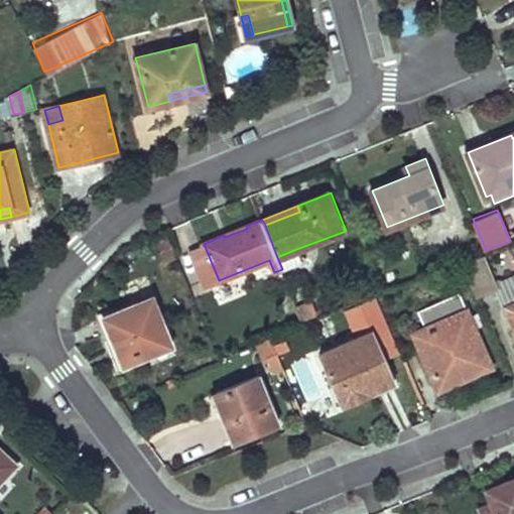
[(277,257),(282,269),(301,261),(296,249),(277,257)]
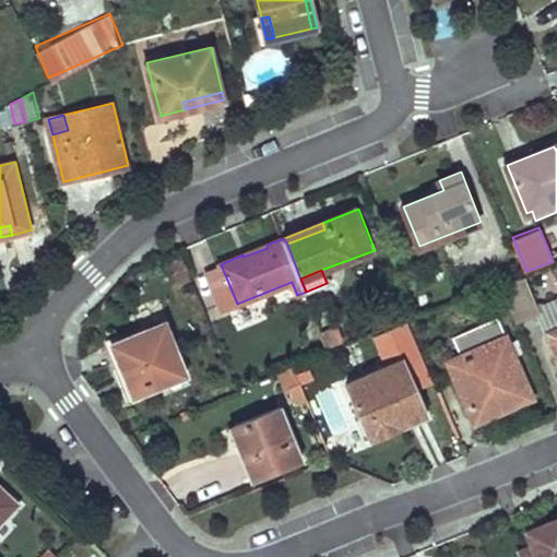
[(523,279),(504,287),(518,321),(537,313),(535,308),(536,307),(523,279)]
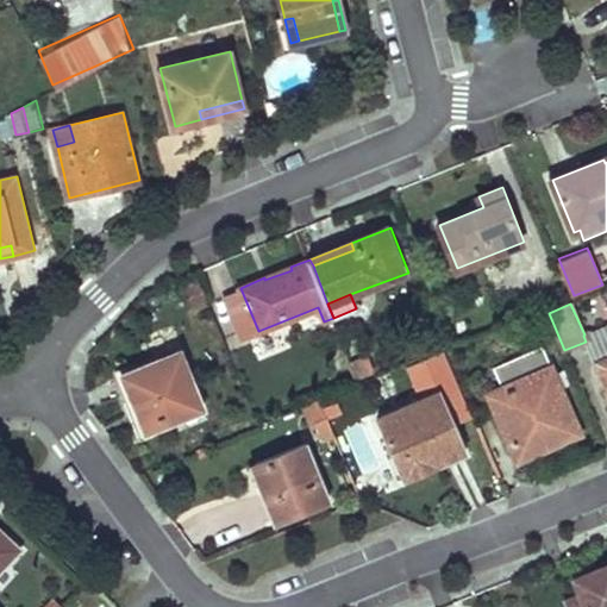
[(606,325),(584,335),(583,336),(586,342),(594,363),(598,362),(606,357),(606,325)]
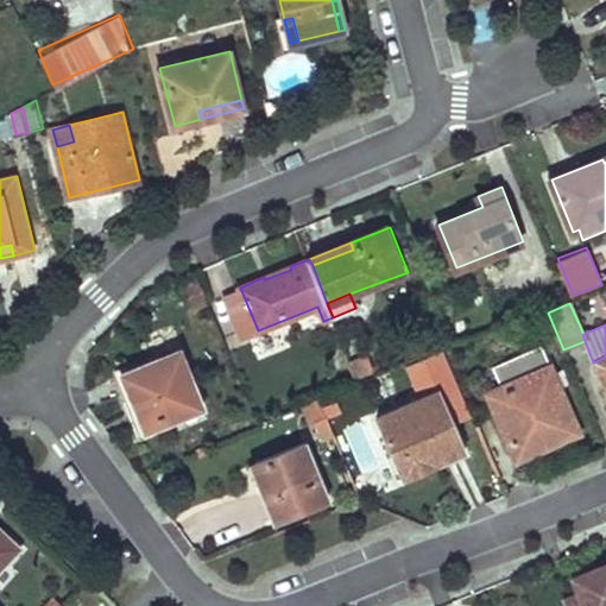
[(491,392),(516,452),(554,435),(556,442),(579,433),(543,347),(498,366),(506,385),(491,392)]
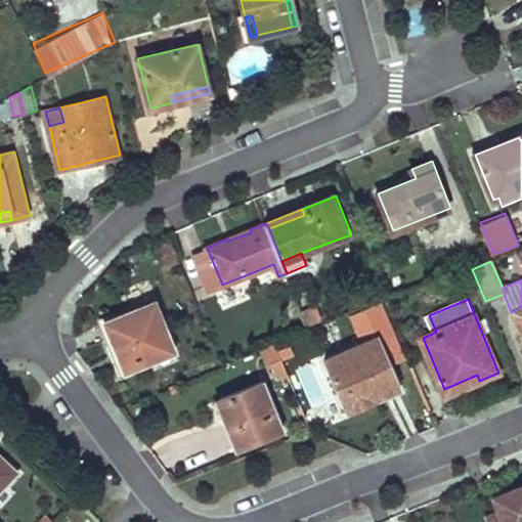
[(156,301),(137,308),(139,314),(158,307),(156,301)]
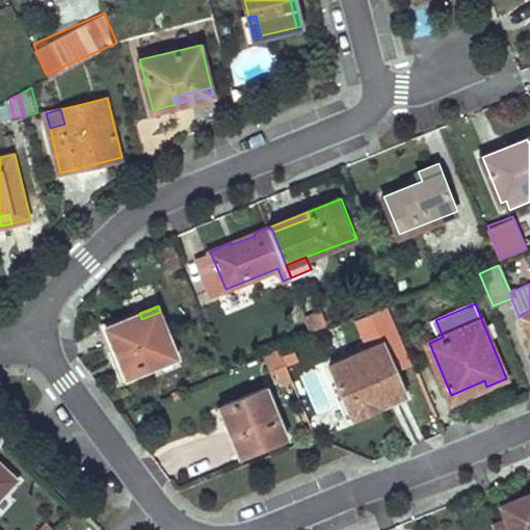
[(321,311),(307,317),(312,330),(327,324),(321,311)]
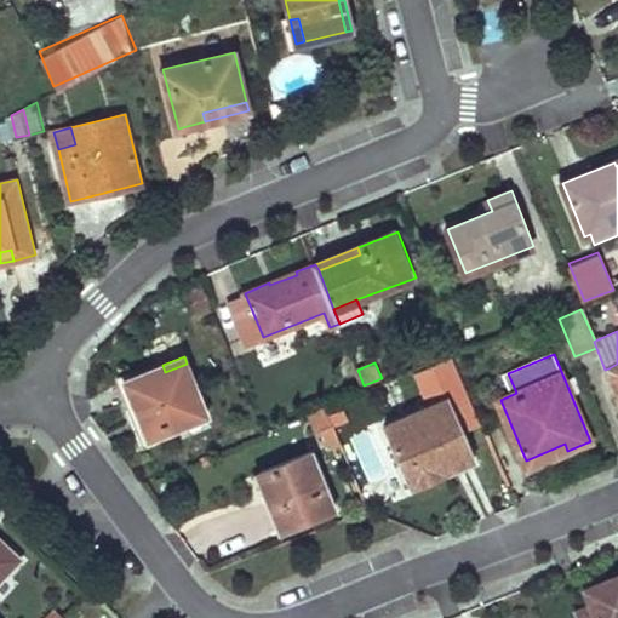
[(122,381),(133,411),(141,408),(152,438),(207,416),(187,364),(165,372),(162,365),(122,381)]
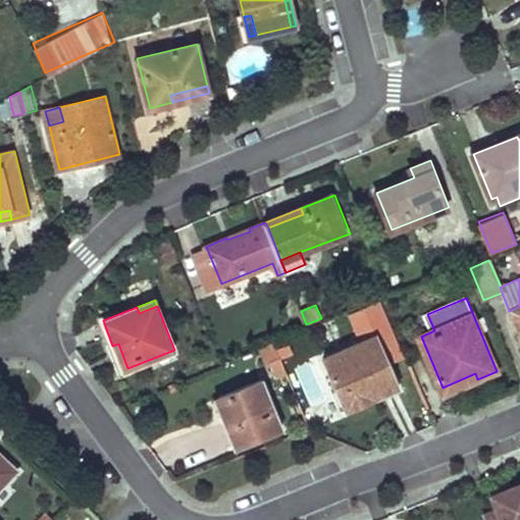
[(378,396),(369,374),(388,365),(375,336),(324,359),(348,410),(378,396)]
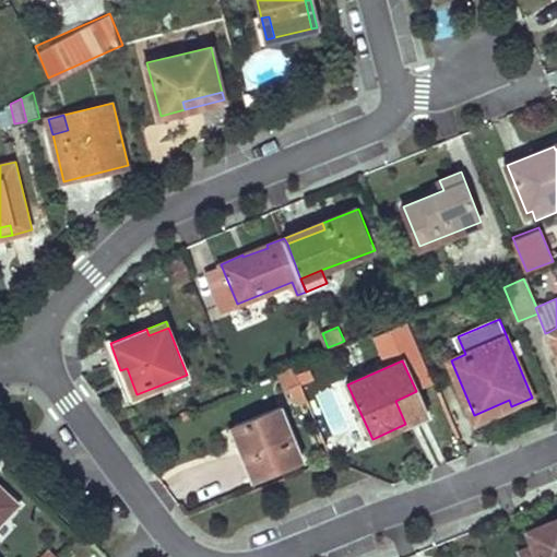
[(296,365),(275,374),(283,390),(288,388),(303,381),(296,365)]
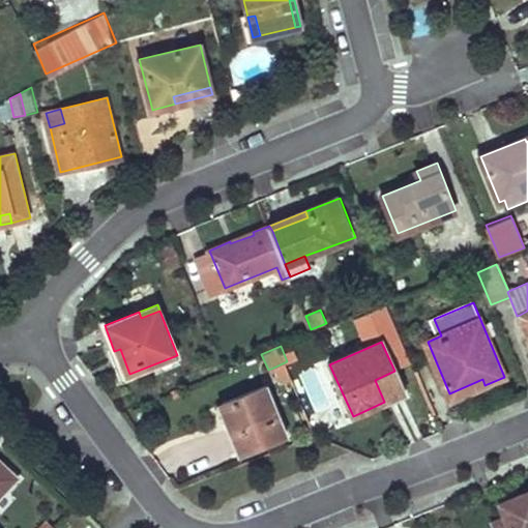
[(120,349),(114,351),(124,376),(129,374),(120,349)]
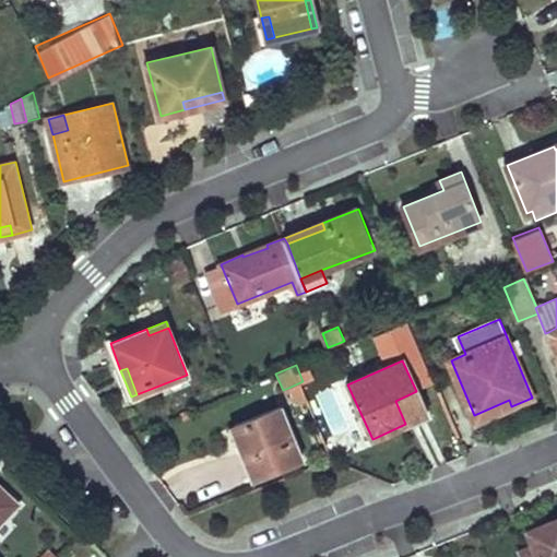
[(303,381),(288,388),(295,403),(309,398),(303,381)]
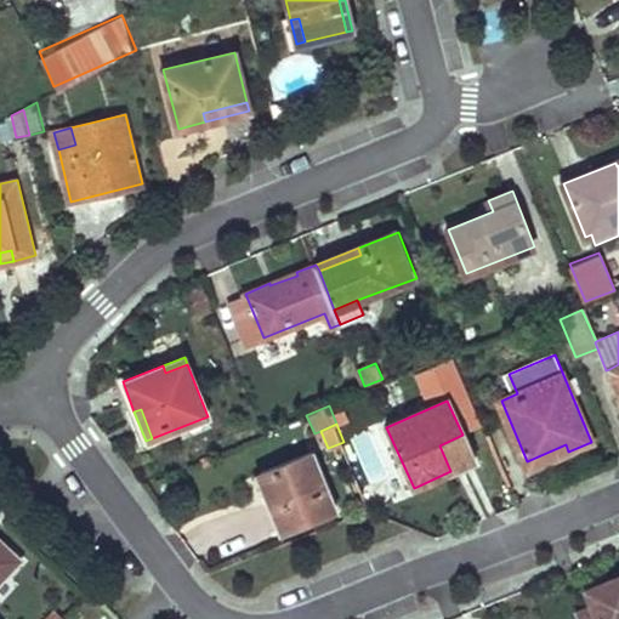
[(463,435),(439,446),(450,471),(476,460),(463,435)]
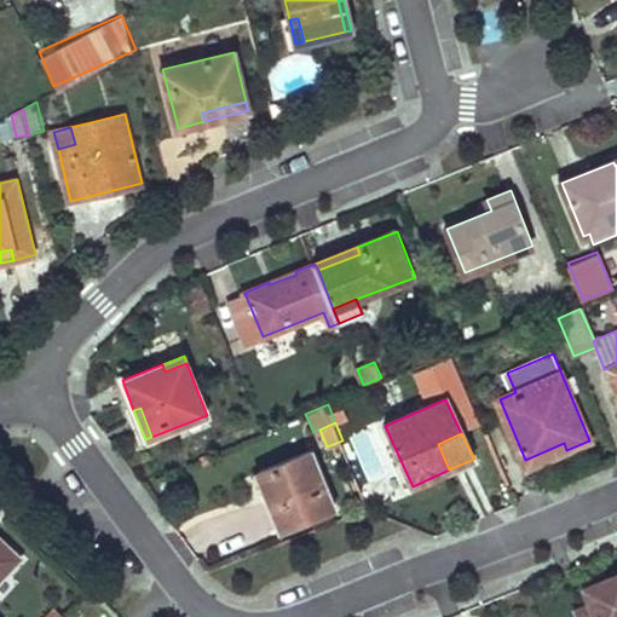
[(564,443),(525,460),(526,467),(566,450),(564,443)]
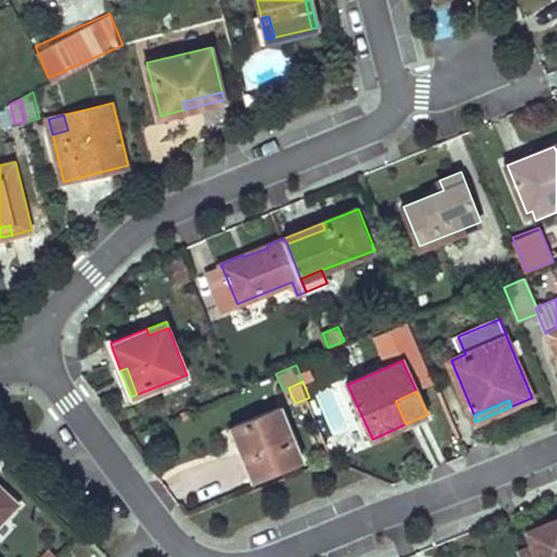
[(283,407),(237,426),(247,452),(243,454),(252,478),(303,459),(283,407)]
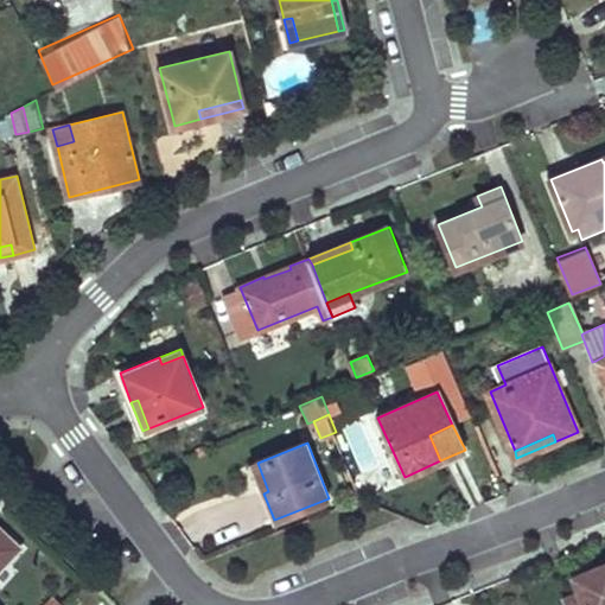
[(258,463),(253,465),(263,494),(268,491),(258,463)]
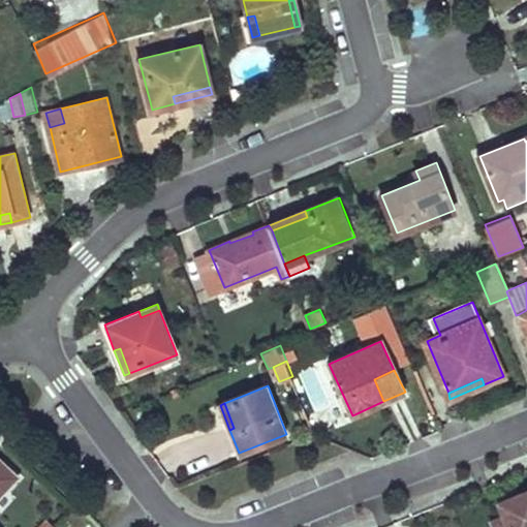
[(0,497),(9,487),(3,479),(12,469),(0,456),(0,497)]
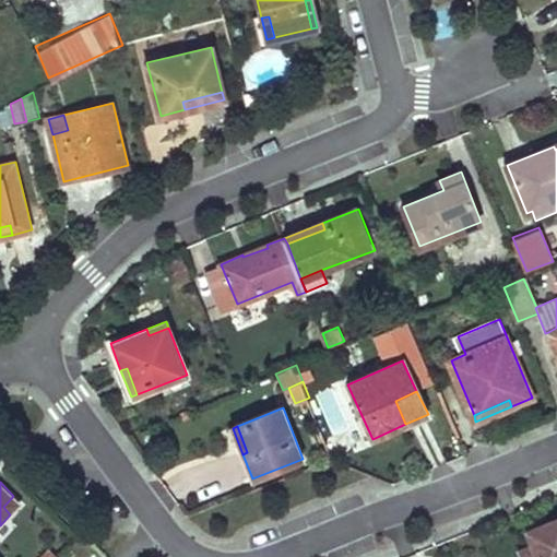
[(13,496),(3,507),(10,514),(22,502),(13,496)]
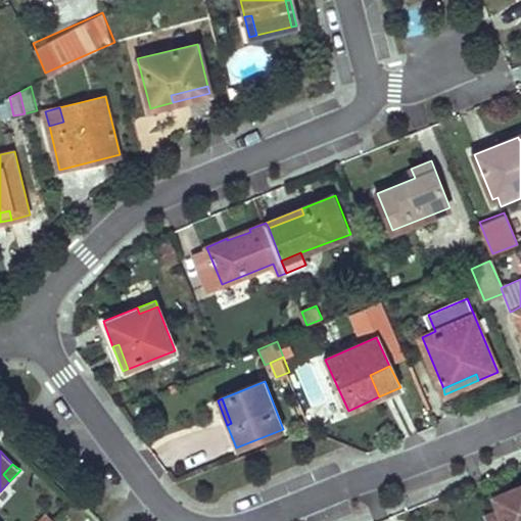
[(520,485),(493,496),(498,509),(485,514),(487,520),(520,520),(520,485)]
